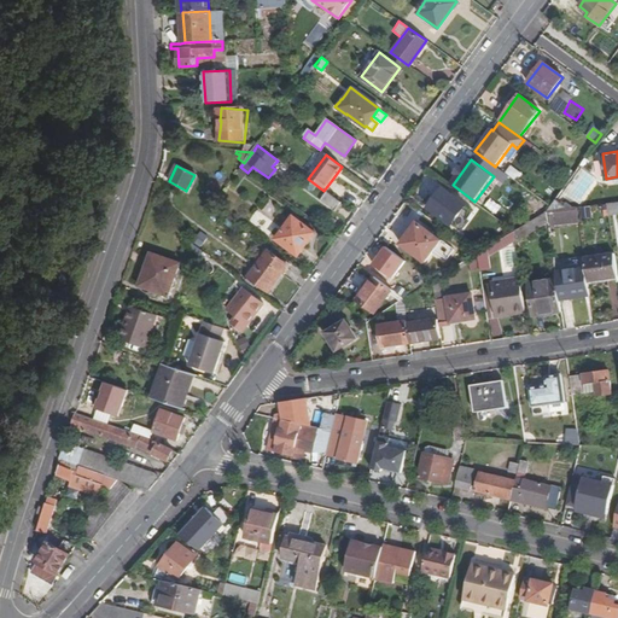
[(511,165),(506,175),(516,179),(520,170),(511,165)]
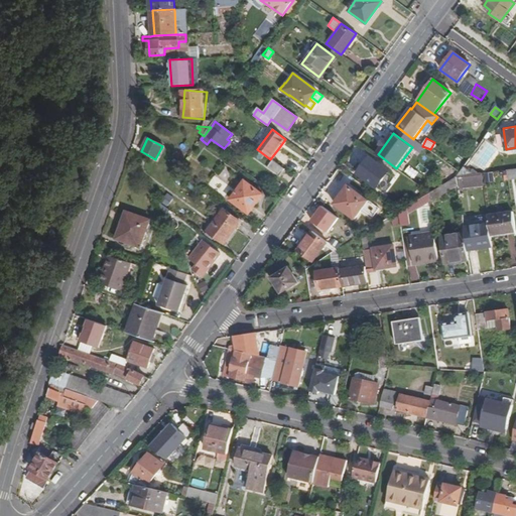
[(371,139),(366,145),(375,152),(380,146),(371,139)]
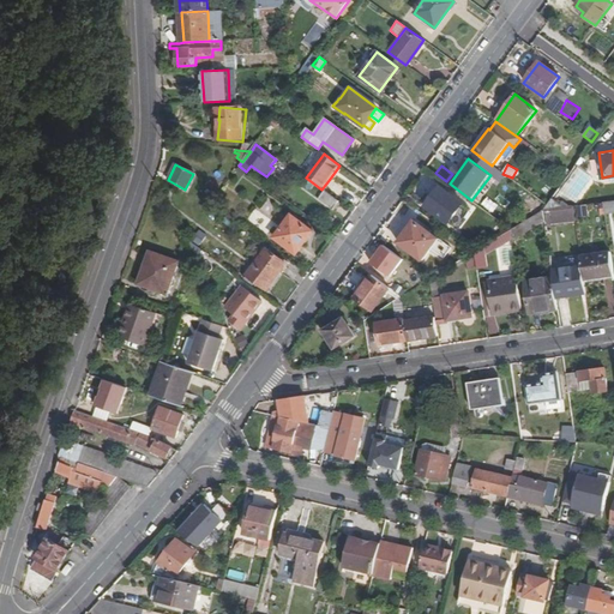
[(575,174),(564,192),(577,199),(587,181),(575,174)]
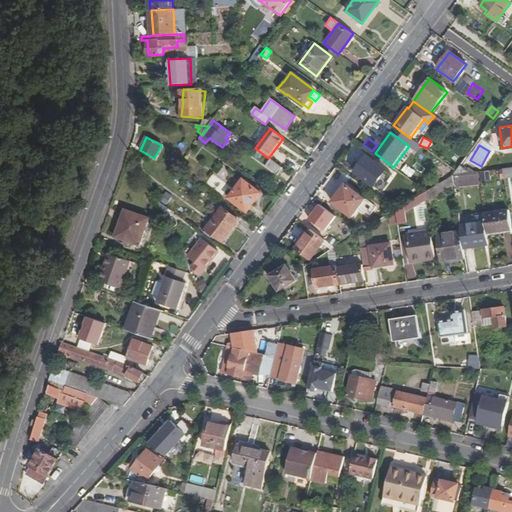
[(278,151),(275,149),(268,158),(269,159),(271,160),(278,151)]
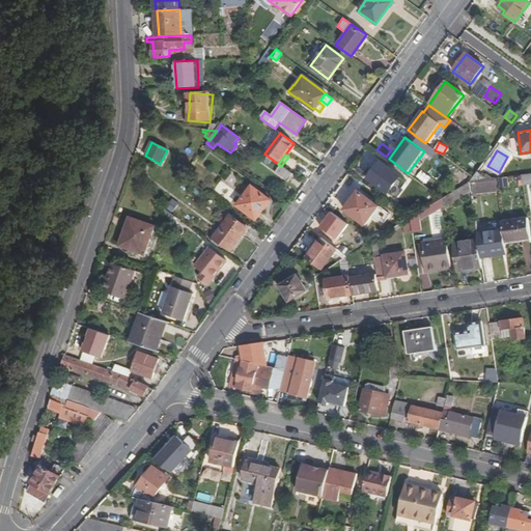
[(368,178),(388,193),(400,177),(381,162),(368,178)]
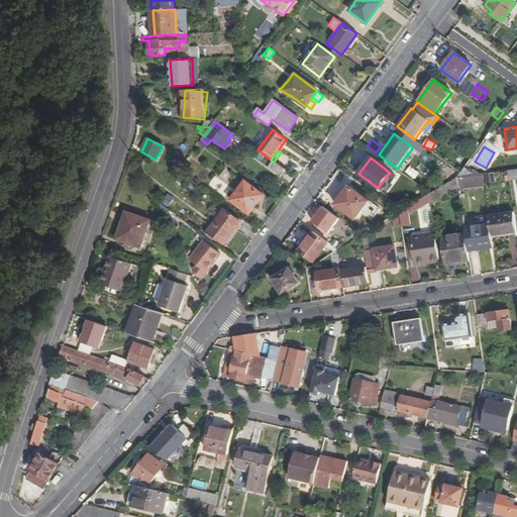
[(279,177),(284,170),(274,162),(272,161),(267,167),(279,177)]
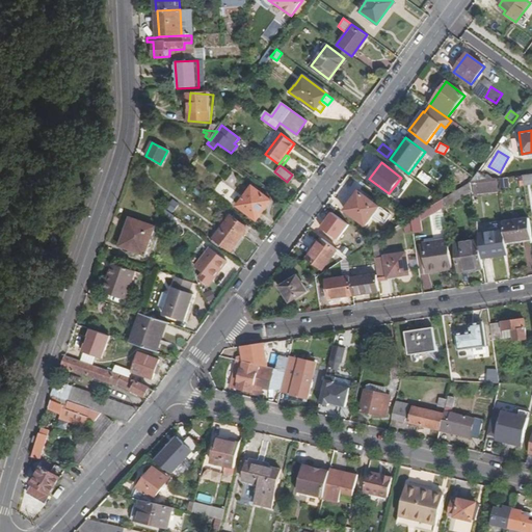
[(428,184),(432,177),(422,170),(418,178),(428,184)]
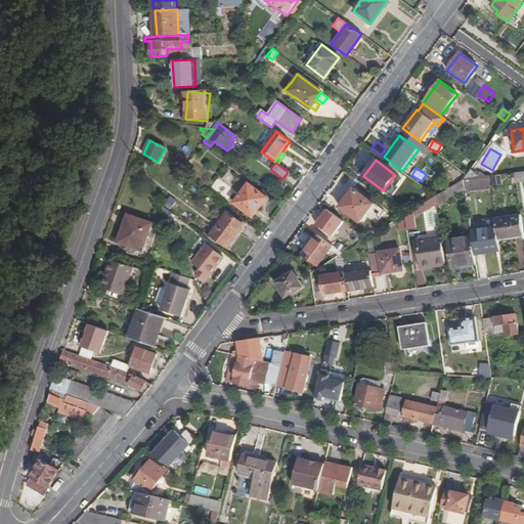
[(480,177),(470,170),(464,179),(480,177)]
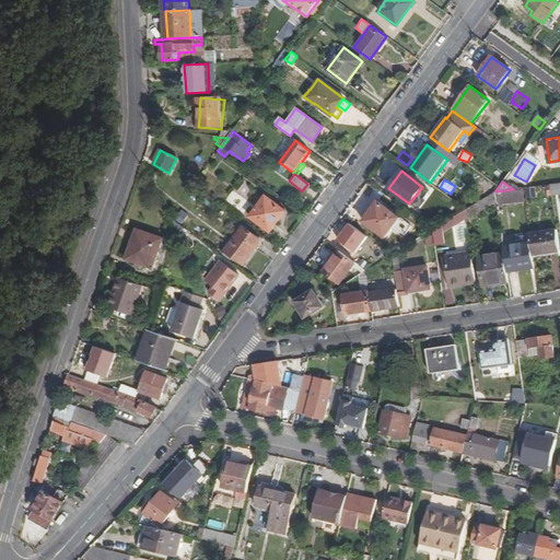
[(500,193),(502,205),(525,201),(524,189),(500,193)]
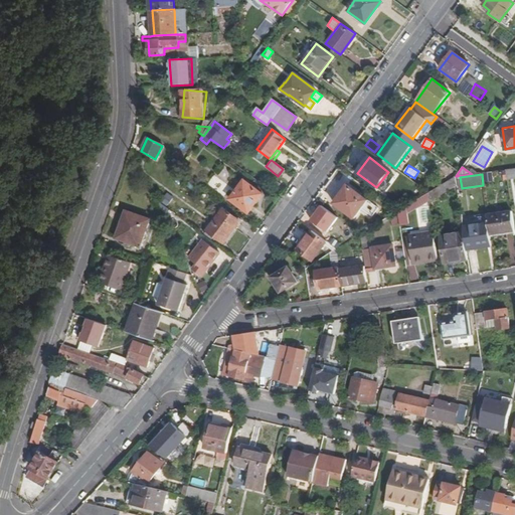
[(228,199),(246,213),(261,194),(242,181),(228,199)]
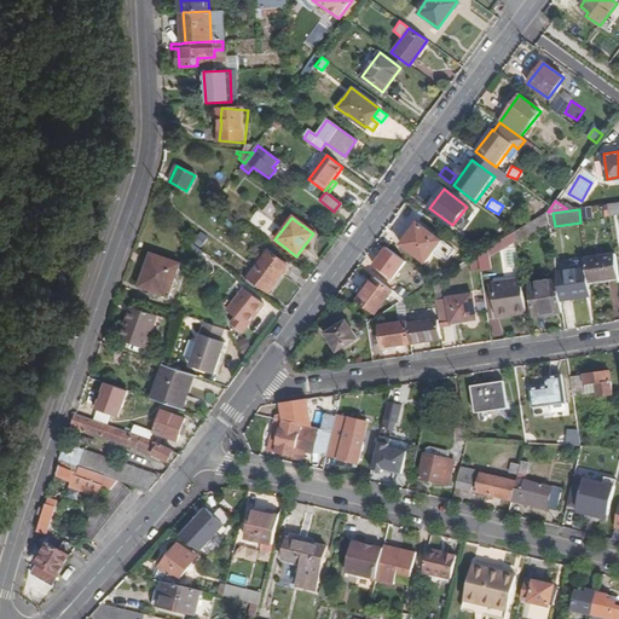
[(426,262),(441,241),(418,224),(401,244),(426,262)]
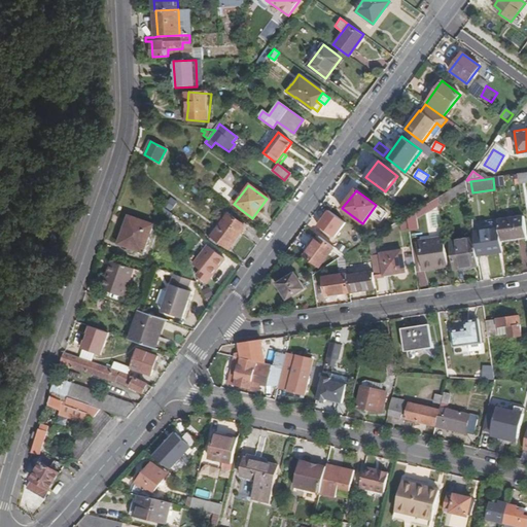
[(437,198),(425,205),(429,212),(438,206),(437,198)]
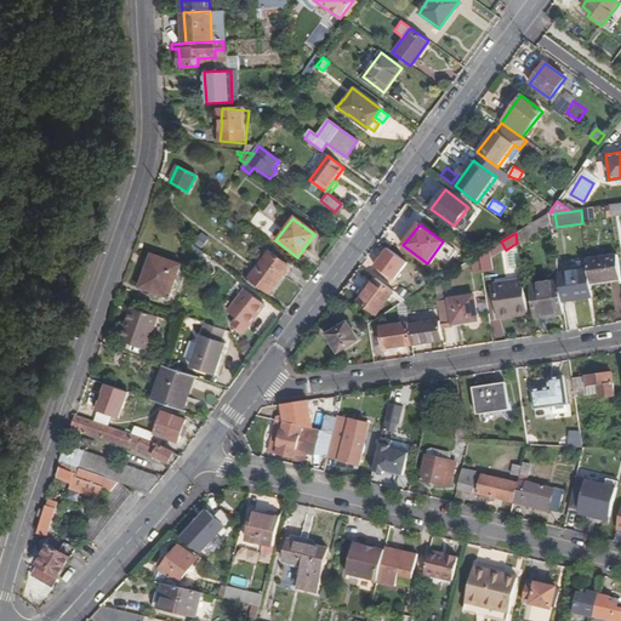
[(480,255),(483,272),(493,271),(490,260),(506,250),(501,241),(480,255)]
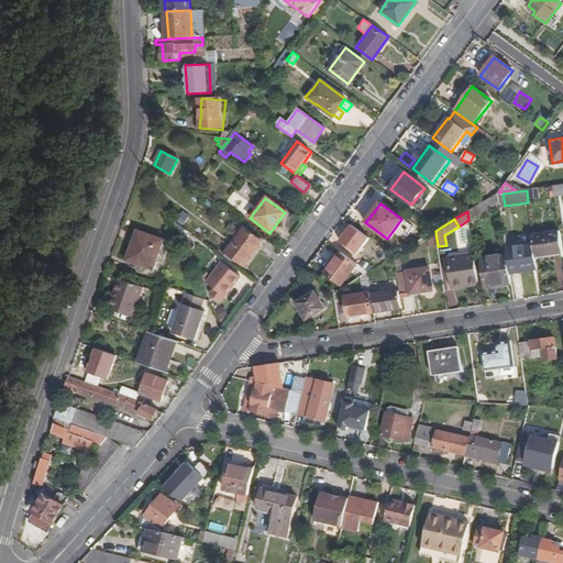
[(352,224),(340,241),(360,254),(372,238),(352,224)]
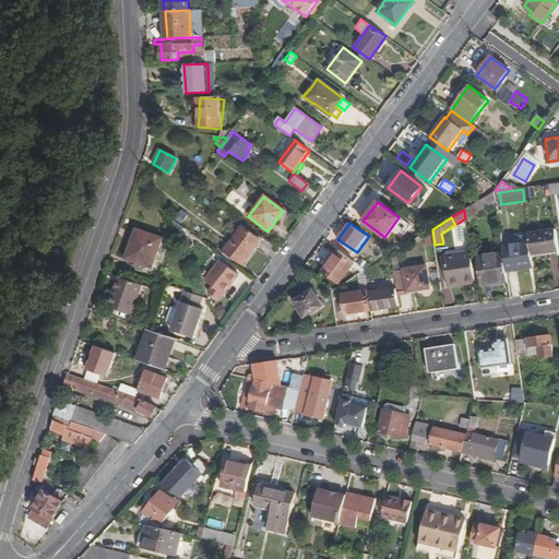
[(225,250),(242,263),(260,239),(242,227),(225,250)]
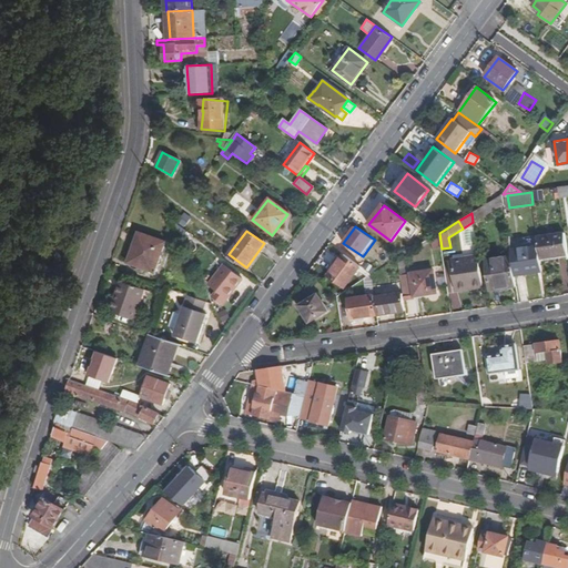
[(129,261),(155,271),(164,241),(139,232),(129,261)]
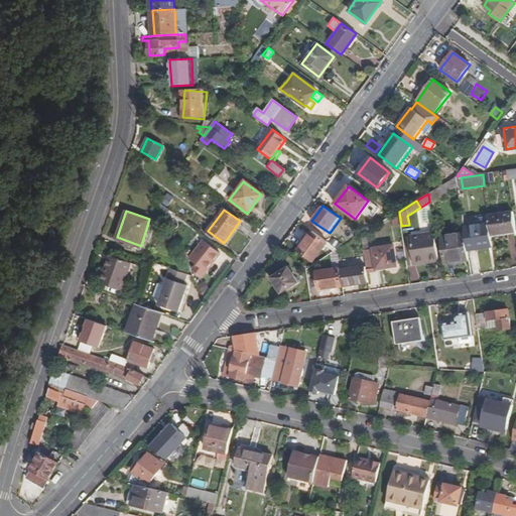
[(512,212),(487,216),(488,221),(488,223),(490,235),(515,232),(512,212)]
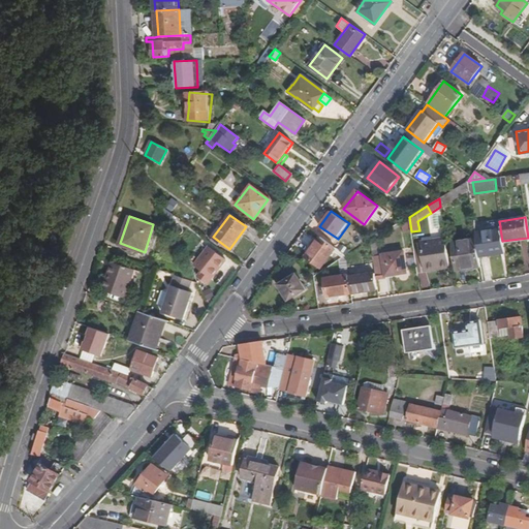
[(478,256),(489,255),(489,250),(503,248),(502,241),(500,228),(475,232),(476,240),(478,256)]
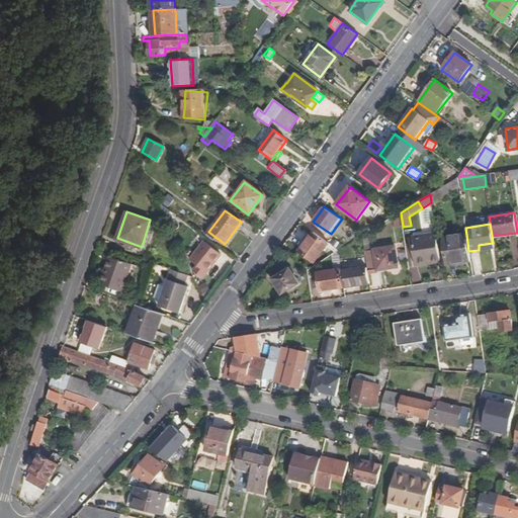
[(296,251),(299,252),(315,233),(312,231),(296,251)]
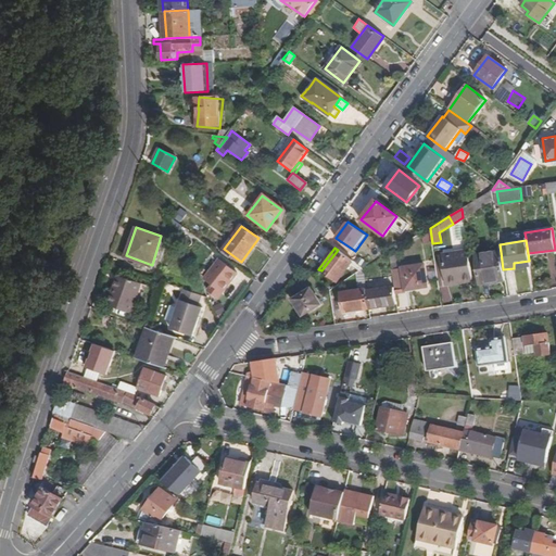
[(336,281),(352,261),(338,250),(321,270),(336,281)]
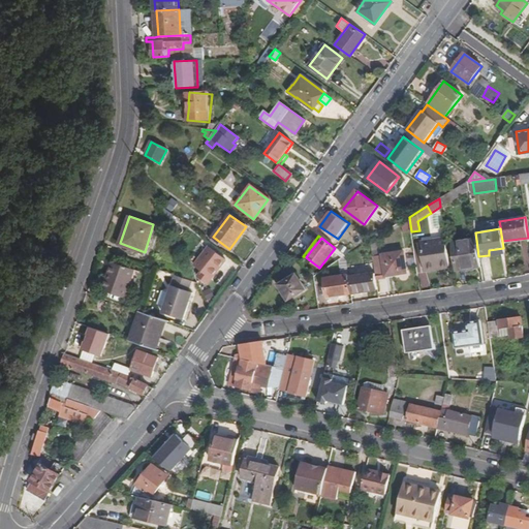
[(422,243),(426,267),(440,265),(440,268),(449,267),(445,240),(422,243)]
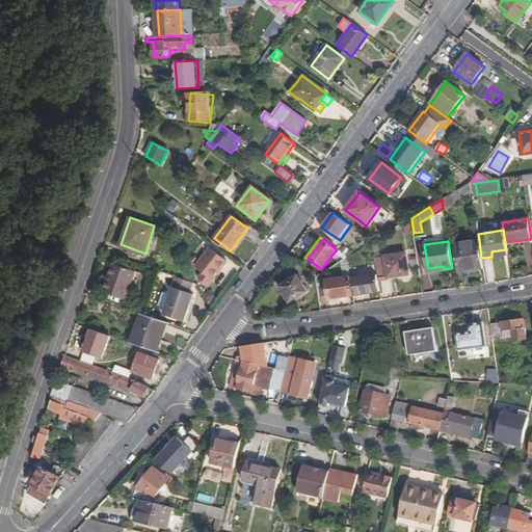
[(459,273),(466,272),(476,271),(483,269),(481,258),(479,241),(455,245),(459,273)]
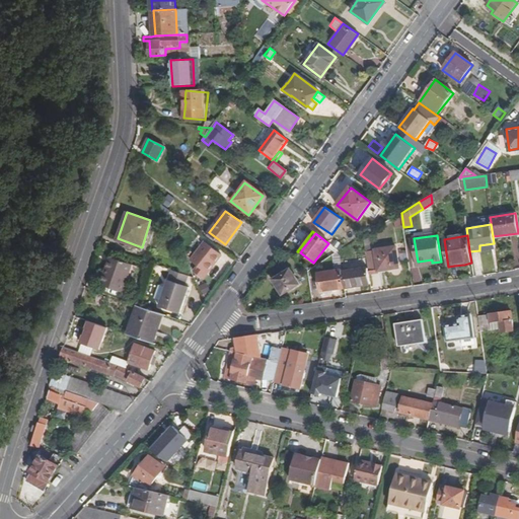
[(195,272),(203,278),(219,255),(203,243),(191,261),(199,267),(195,272)]
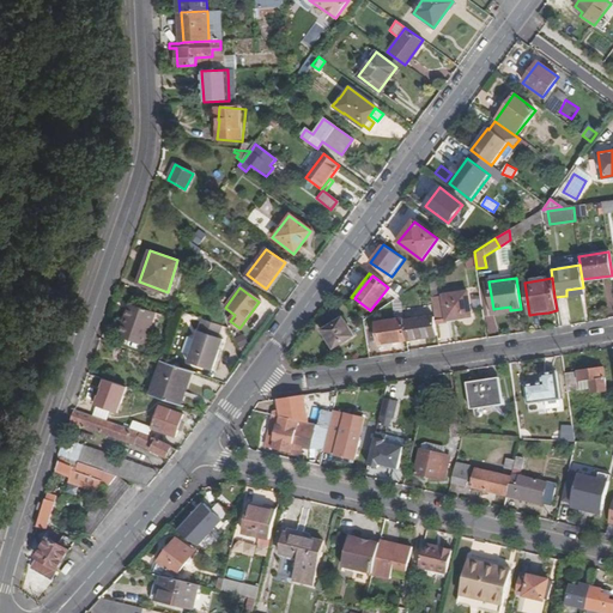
[(436,319),(436,320),(463,317),(462,313),(472,311),(469,291),(432,297),(436,319)]
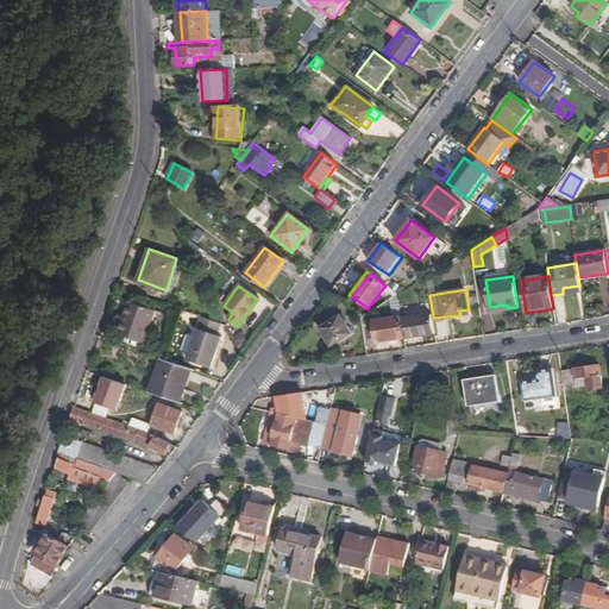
[(143,341),(155,311),(132,302),(130,307),(127,306),(118,333),(143,341)]
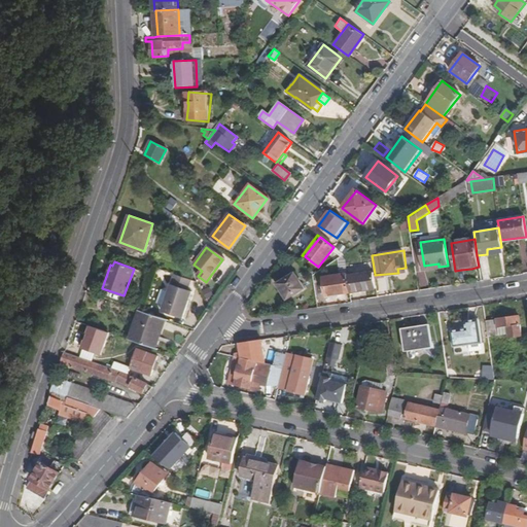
[(347,276),(347,273),(324,277),(326,295),(350,291),(347,276)]
